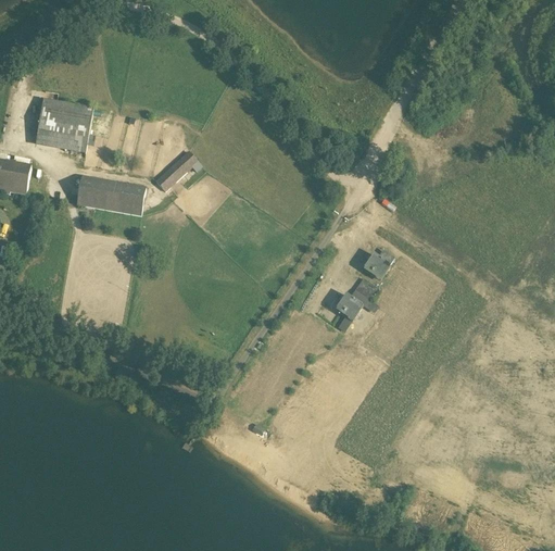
[(93,105),(42,97),(36,134),(86,142),(93,105)]
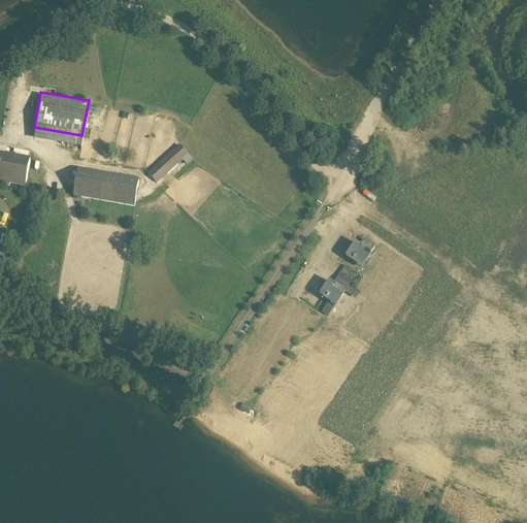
[(147,169),(156,178),(187,151),(178,141),(147,169)]
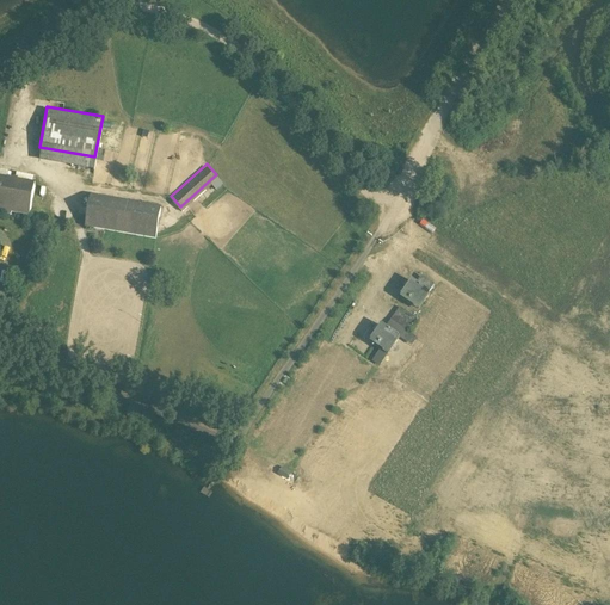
[(0,205),(5,207),(5,210),(10,211),(11,208),(29,211),(34,181),(16,179),(16,176),(11,174),(10,178),(0,176),(0,205)]
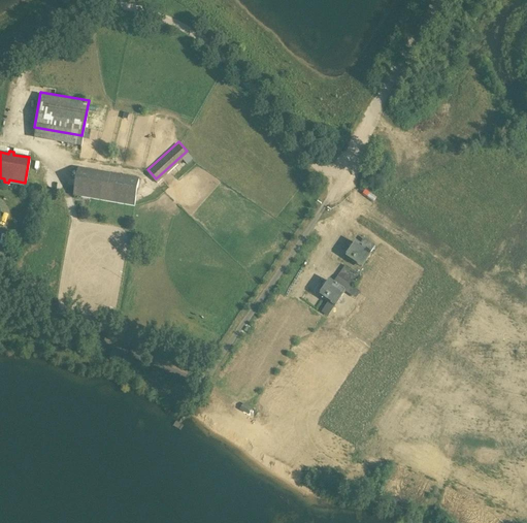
[(138,176),(76,165),(72,191),(133,202),(138,176)]
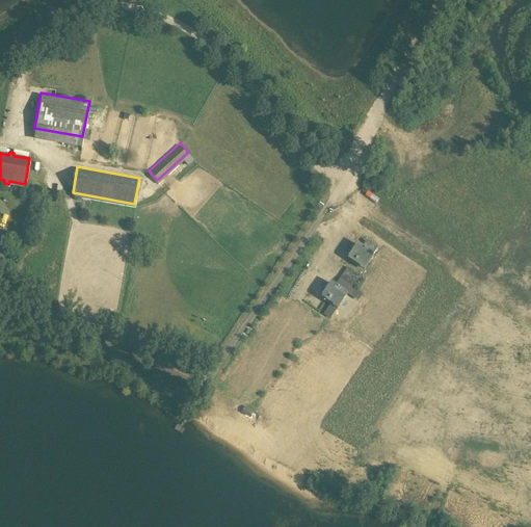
[(376,245),(369,240),(367,241),(365,240),(362,244),(372,252),(376,245)]
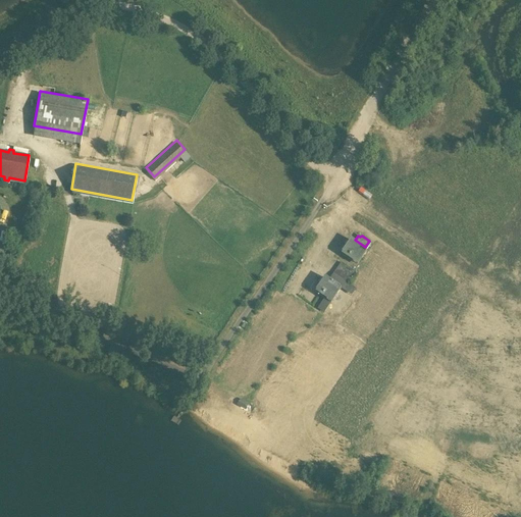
[(355,240),(350,237),(341,250),(356,260),(365,247),(355,240)]
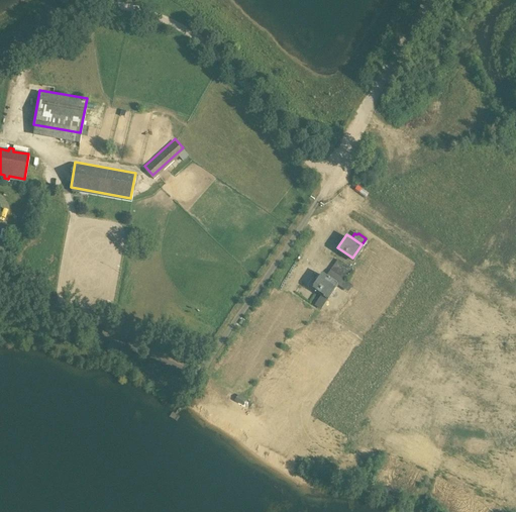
[(336,257),(329,268),(344,279),(351,267),(336,257)]
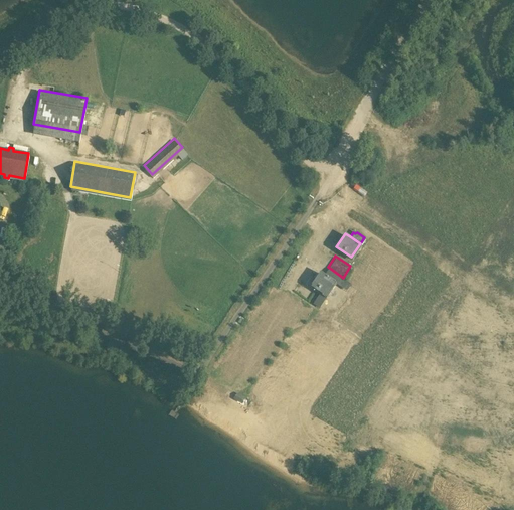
[(310,284),(325,294),(334,281),(320,271),(310,284)]
